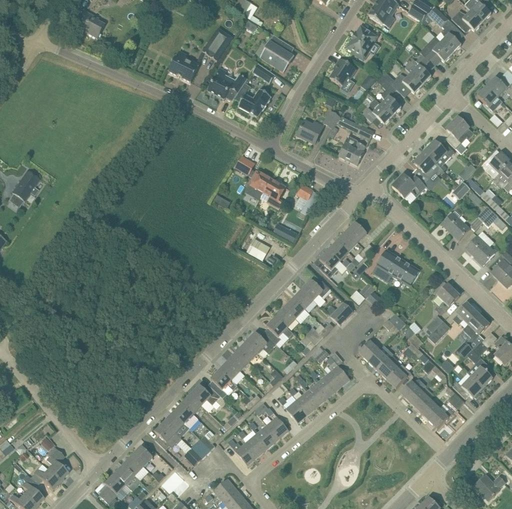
[(397,2),(394,0),(377,0),(369,14),(383,23),(389,14),(391,15),(392,15),(399,4),(396,2),(397,2)]
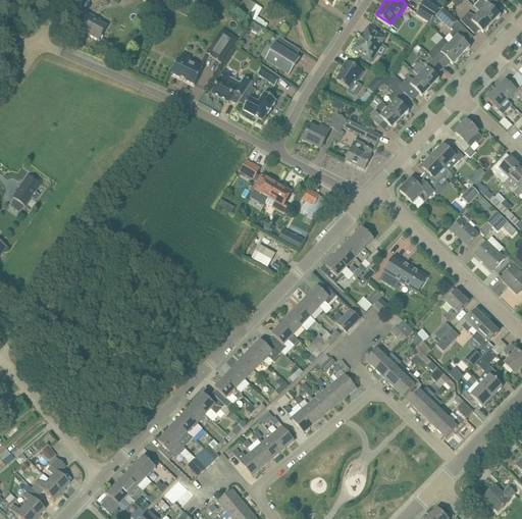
[(424,0),(422,3),(436,12),(437,13),(442,4),(436,0),(424,0)]
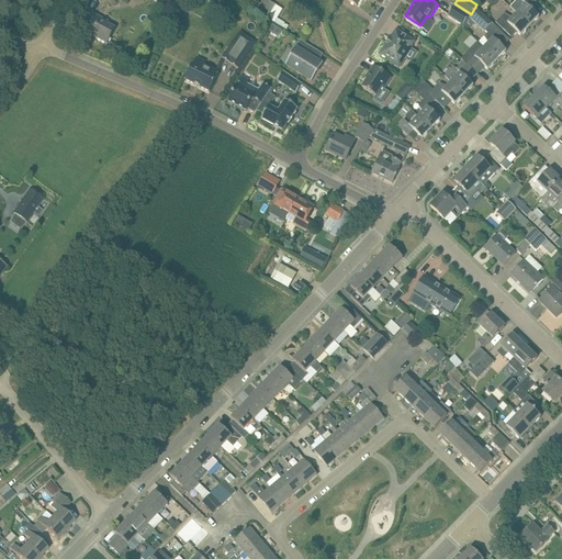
[(514,0),(510,4),(517,11),(530,23),(539,14),(531,6),(537,0),(514,0)]
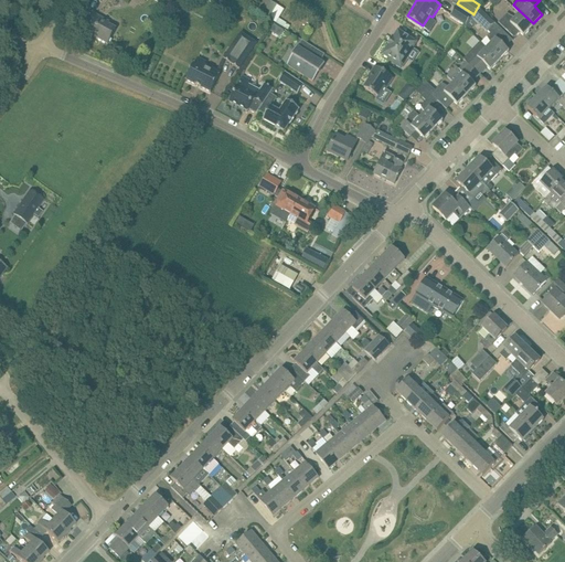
[(466,23),(472,13),(457,3),(450,13),(466,23)]
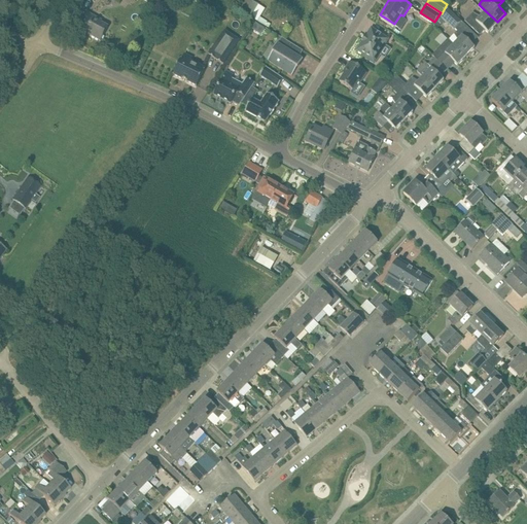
[(461,19),(449,6),(441,14),(454,27),(461,19)]
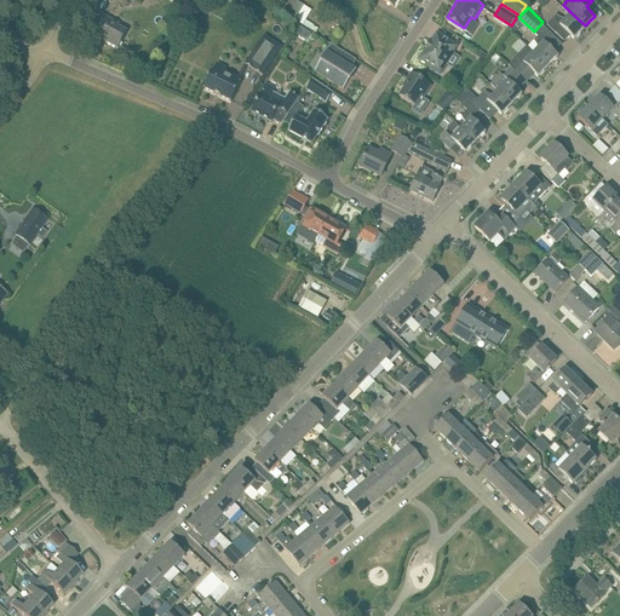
[(120,21),(103,12),(95,29),(108,36),(107,39),(119,45),(127,28),(119,23),(120,21)]
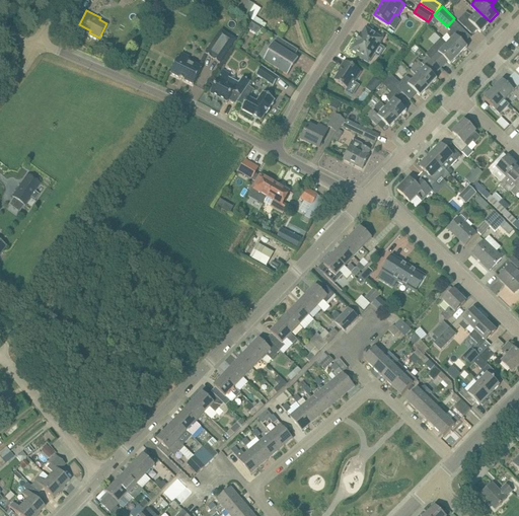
[(482,30),(490,21),(477,10),(473,14),(467,11),(465,10),(457,18),(472,32),(477,27),(482,30)]
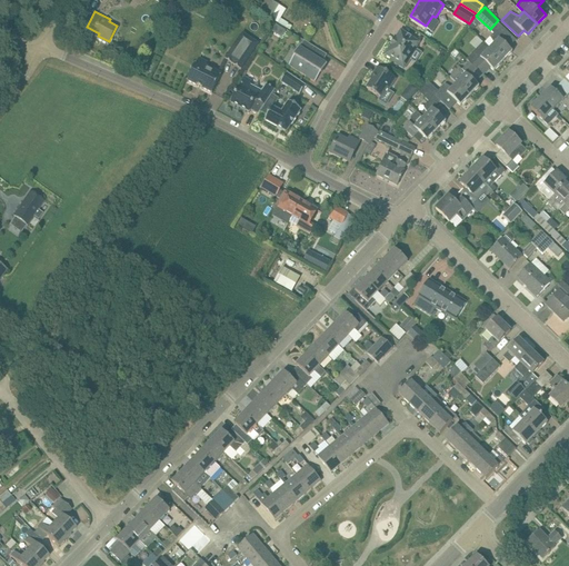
[(276,22),(271,29),(281,35),(286,28),(276,22)]
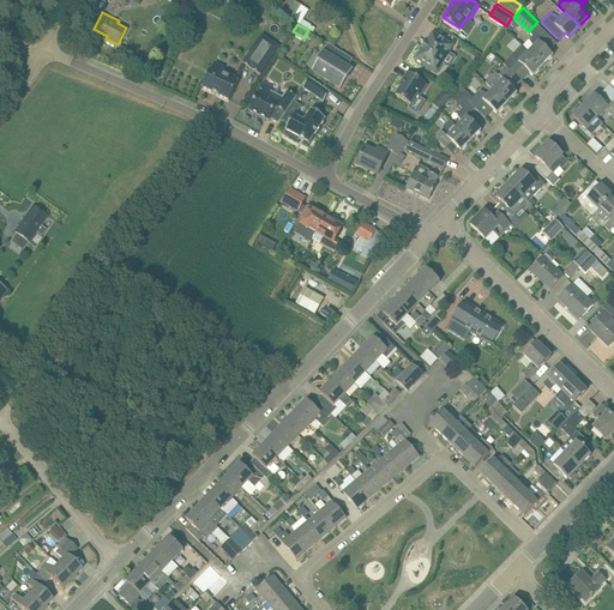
[(433,31),(416,55),(426,61),(426,64),(437,70),(443,61),(449,65),(456,54),(447,49),(452,43),(433,31)]
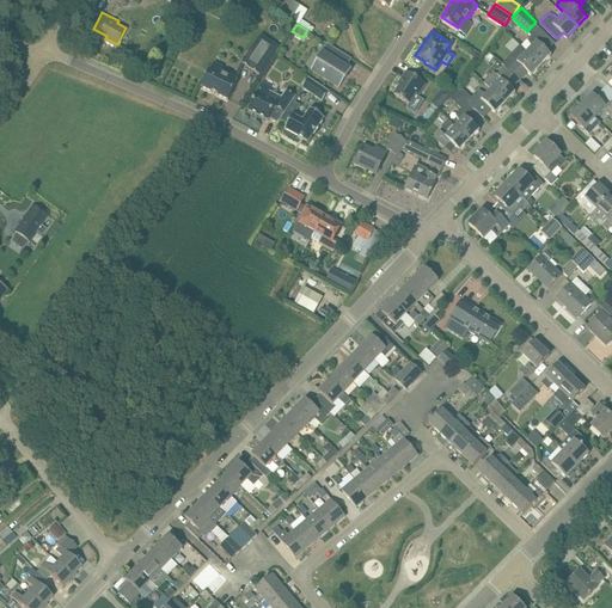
[(259,72),(277,44),(261,32),(243,60),(259,72)]
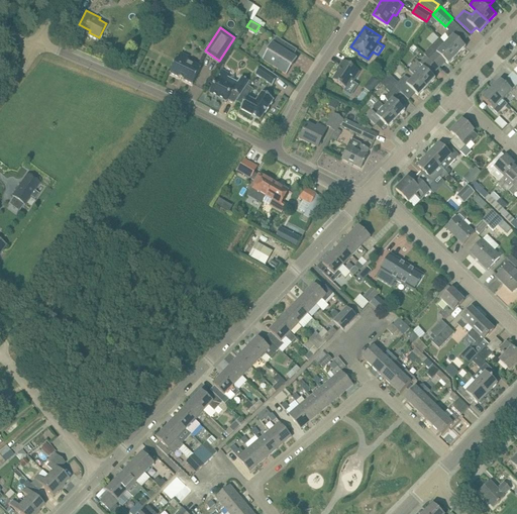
[(445,41),(457,54),(466,44),(448,28),(445,31),(449,37),(445,41)]
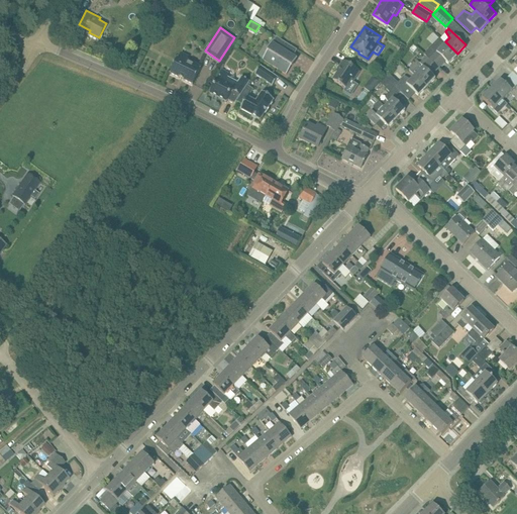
[(293,54),(297,47),(277,34),(263,57),(287,72),(292,64),(293,65),(298,57),(293,54)]
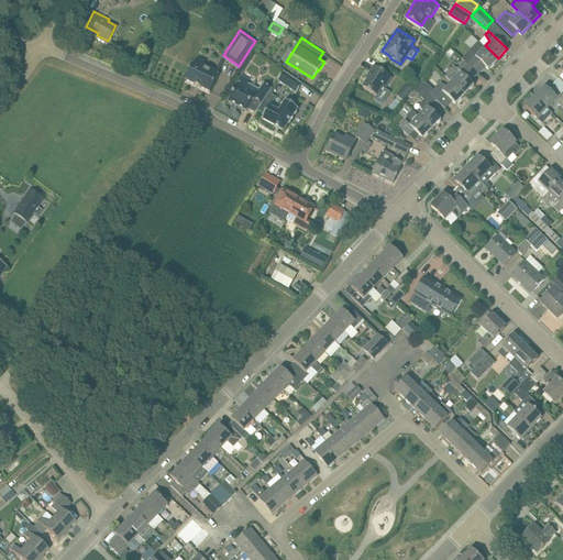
[(464,58),(477,72),(485,64),(489,67),(498,58),(485,45),(478,39),(462,56),(464,58)]
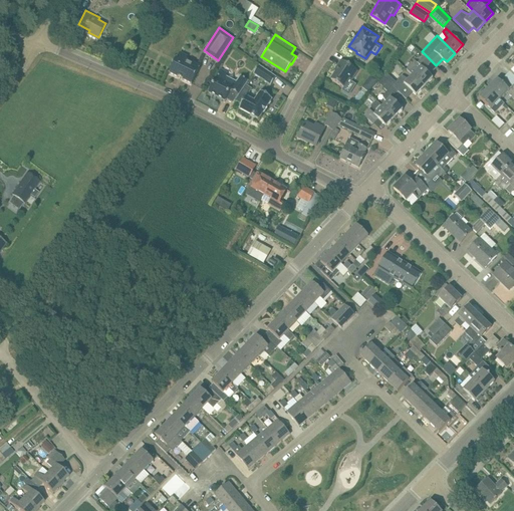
[(413,72),(425,84),(433,75),(430,72),(436,65),(424,53),(418,61),(415,58),(407,67),(413,72)]
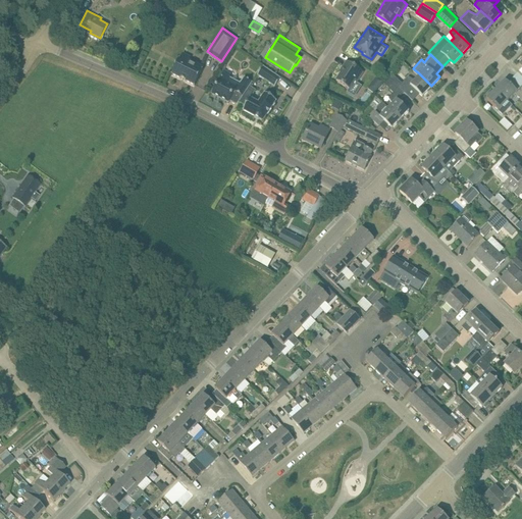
[(195,83),(203,67),(202,67),(203,64),(189,57),(188,60),(179,56),(171,71),(195,83)]
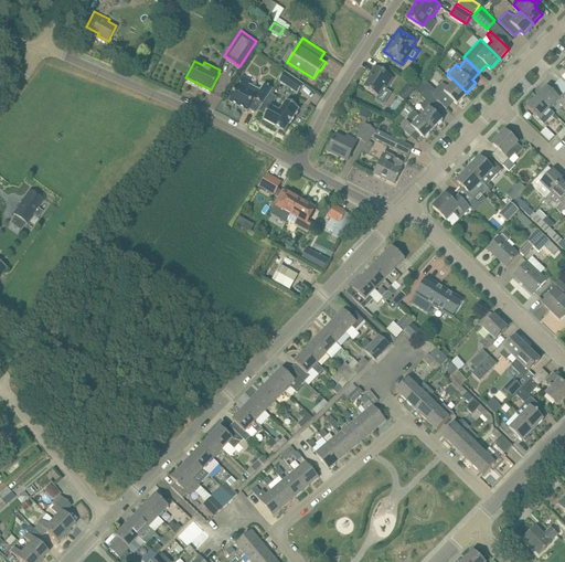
[(370,76),(364,85),(377,94),(375,97),(384,102),(391,91),(385,87),(393,75),(375,64),(371,71),(373,72),(370,76)]
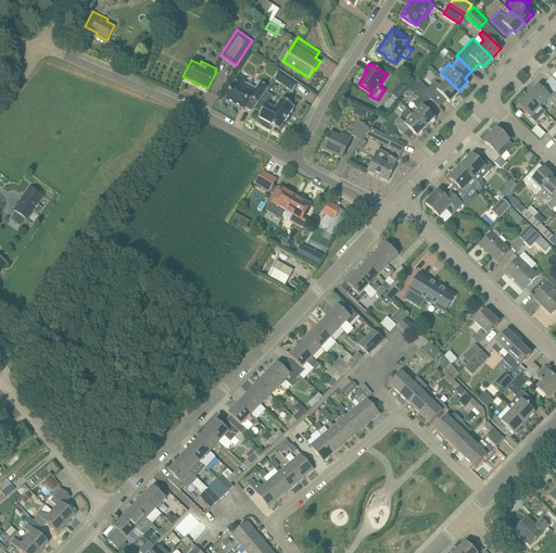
[(274,77),(293,90),(299,80),(280,67),(274,77)]
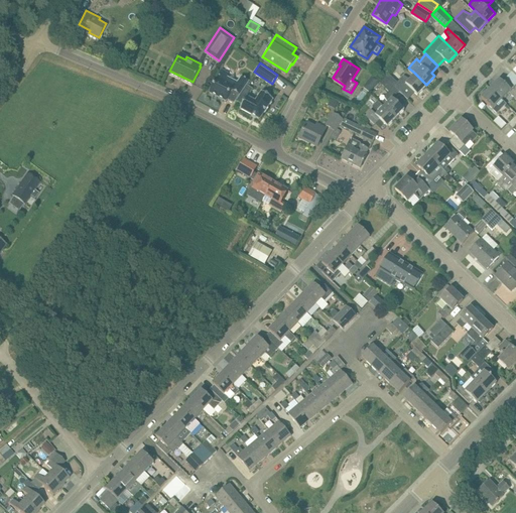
[(238,81),(227,75),(229,71),(222,68),(210,91),(226,100),(232,88),(240,93),(249,80),(242,75),(238,81)]
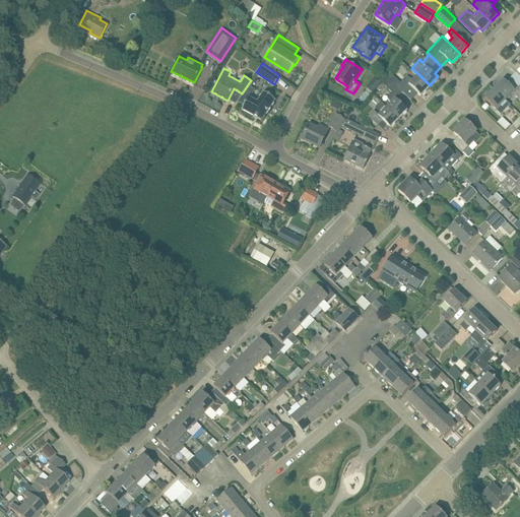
[(376,73),(368,83),(375,89),(383,79),(376,73)]
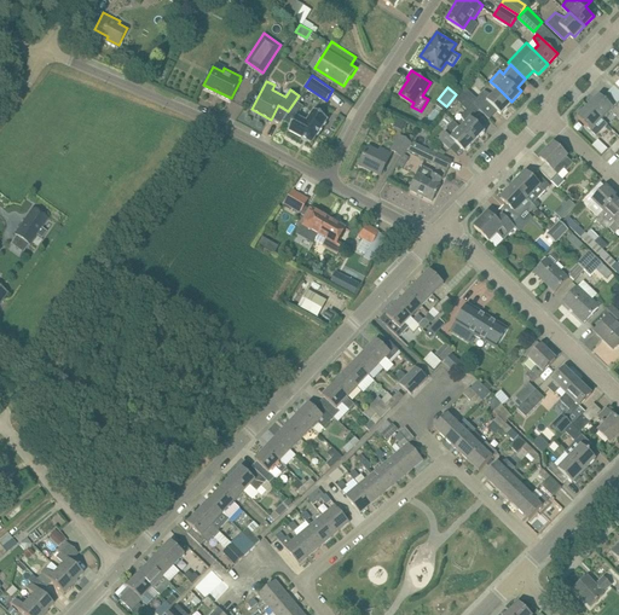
[(512,102),(497,87),(492,93),(485,88),(473,100),(479,106),(490,116),(489,115),(496,106),(502,112),(512,102)]
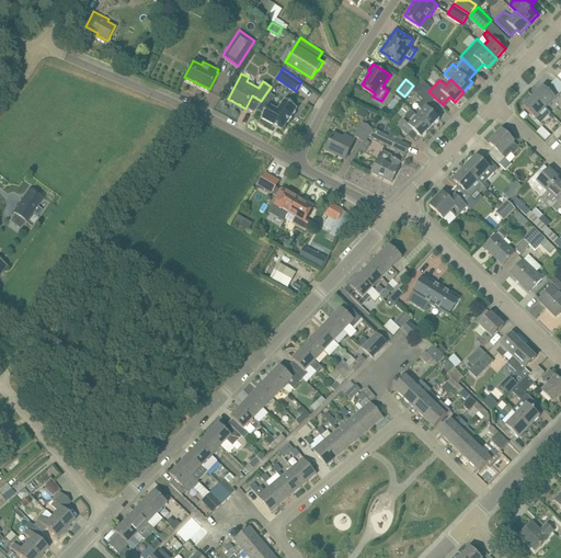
[(544,83),(534,94),(546,105),(560,89),(560,84),(553,79),(553,80),(547,87),(544,83)]
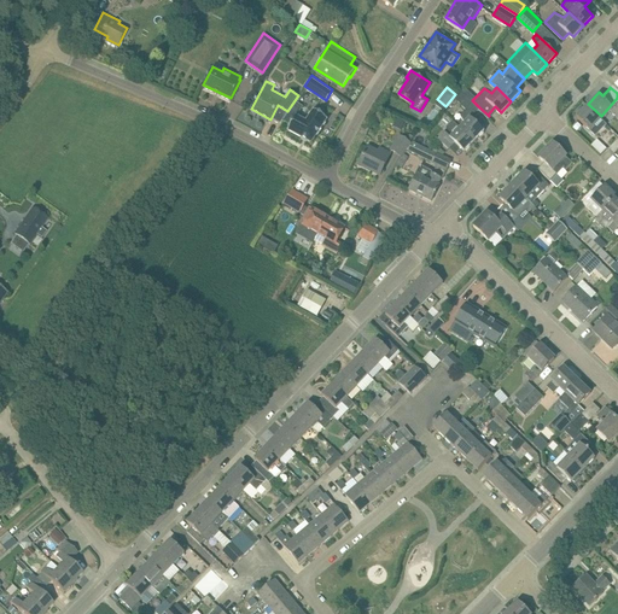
[(472,100),(470,98),(461,106),(464,109),(471,115),(478,106),(472,100)]
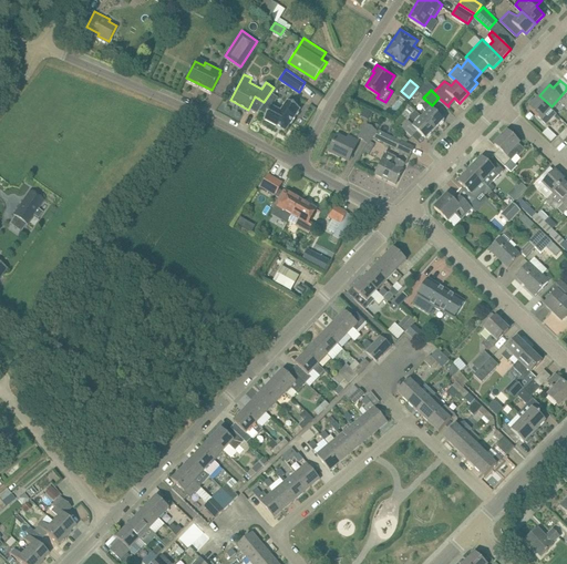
[(271,91),(266,100),(271,104),(272,104),(278,95),(271,91)]
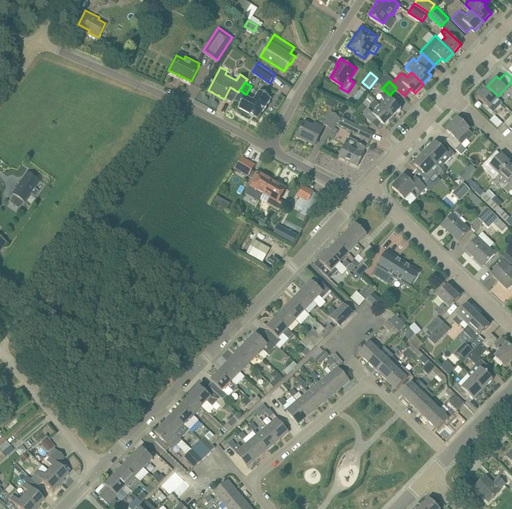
[(488,106),(493,111),(502,101),(498,96),(487,86),(477,95),(489,106),(488,106)]
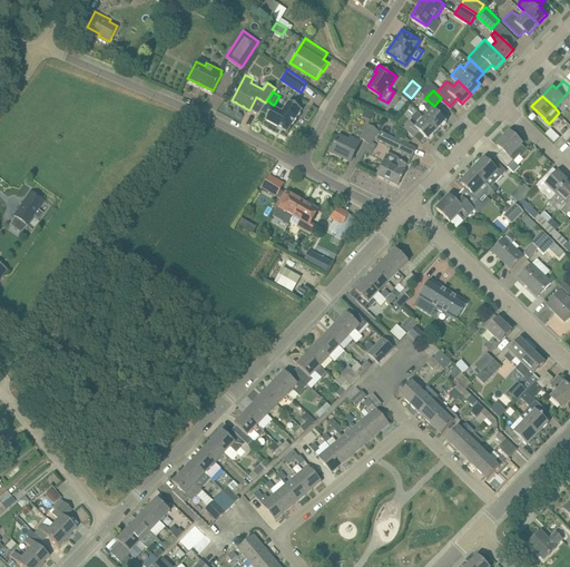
[(265,118),(287,129),(302,108),(290,99),(282,109),(274,105),(273,105),(268,113),(265,118)]
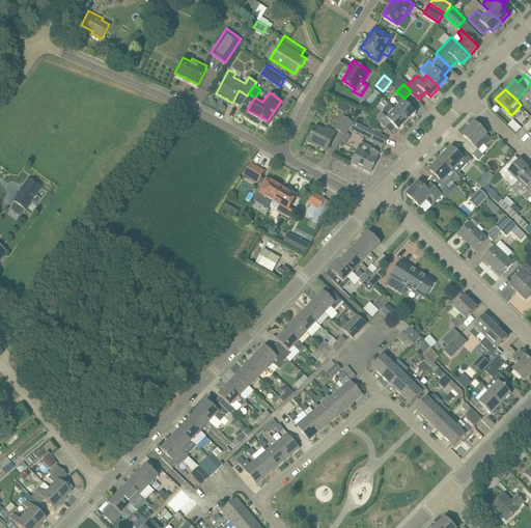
[(254,98),(249,93),(244,101),(250,105),(254,98)]
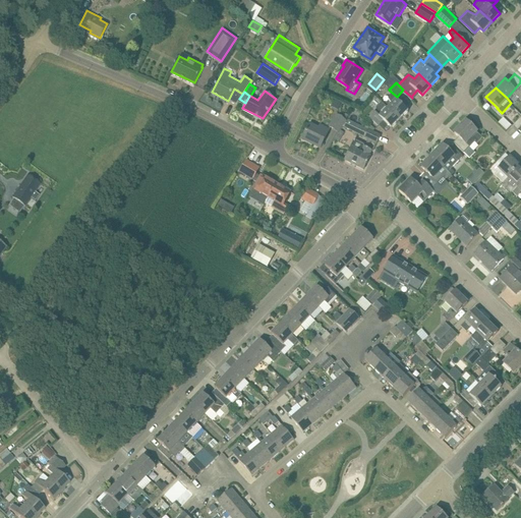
[(392,101),(388,106),(400,117),(408,109),(397,97),(391,92),(388,96),(392,101)]
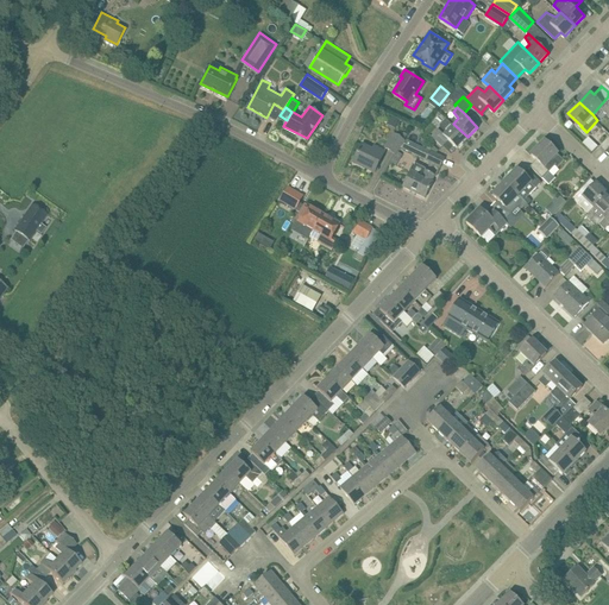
[(458,147),(468,137),(453,124),(446,117),(439,124),(440,125),(432,134),(441,144),(447,138),(458,147)]
